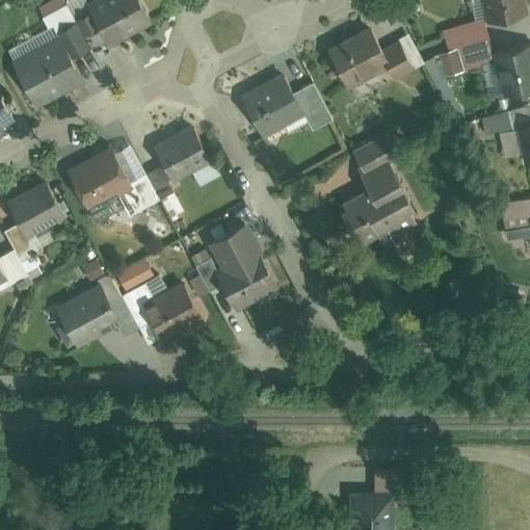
[(122,38),(153,22),(140,0),(94,0),(84,5),(81,0),(63,0),(67,5),(91,55),(123,41),(122,38)]
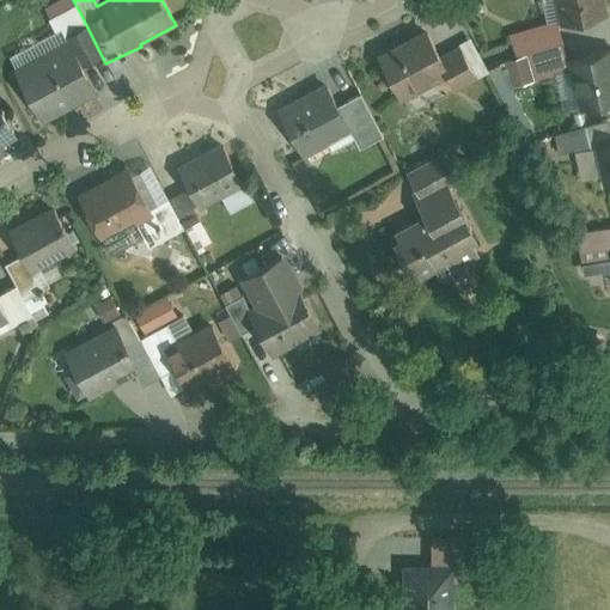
[(555,0),(561,22),(601,18),(596,0),(555,0)]
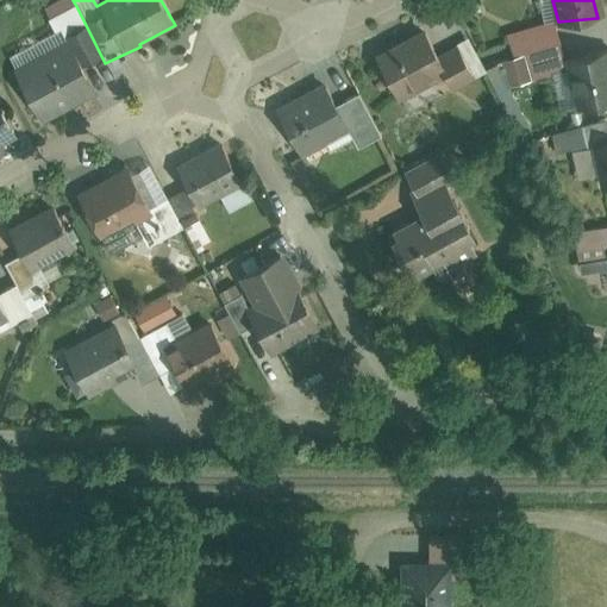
[(67,42),(82,74),(105,63),(76,6),(47,20),(54,35),(61,31),(67,42)]
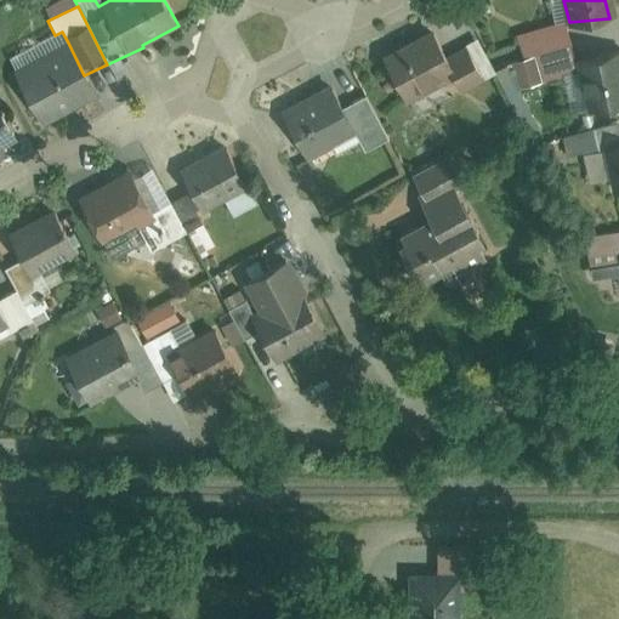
[(569,22),(515,38),(522,62),(537,57),(543,80),(583,69),(569,22)]
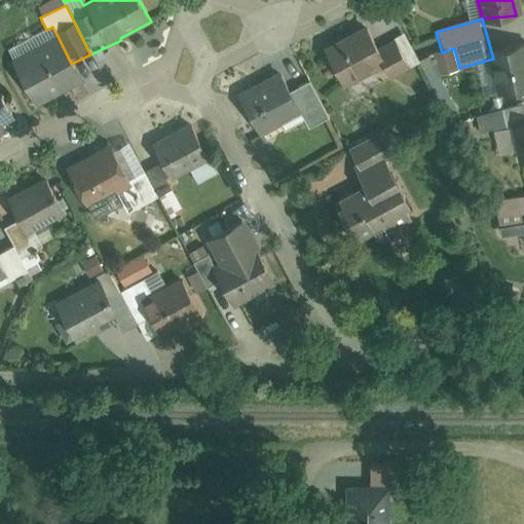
[(71,64),(58,36),(52,27),(46,30),(7,50),(13,62),(10,64),(34,108),(82,83),(71,64)]
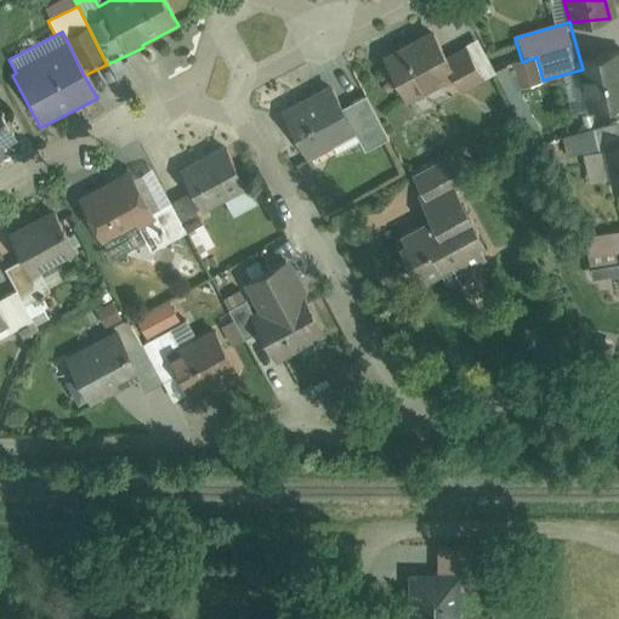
[(381,60),(407,106),(455,80),(444,60),(431,33),(381,60)]
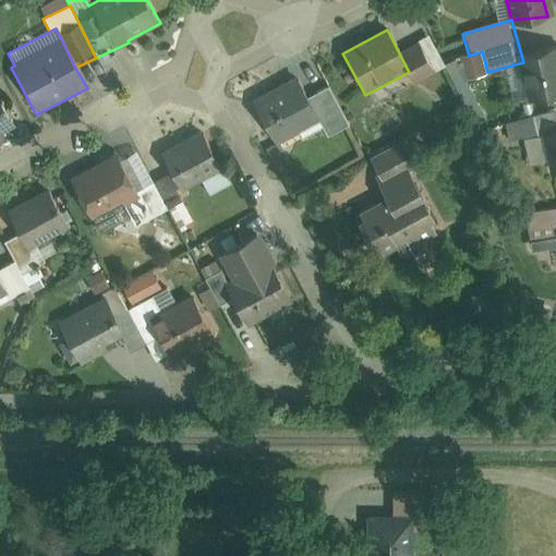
[(428,38),(399,53),(409,72),(415,83),(445,67),(428,38)]
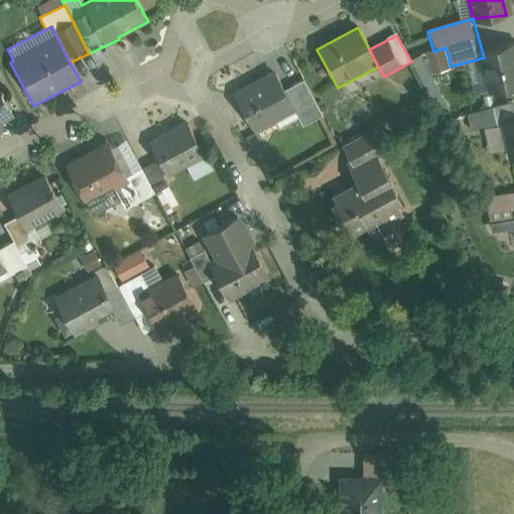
[(513,47),(513,45),(488,51),(497,93),(513,88),(513,47)]
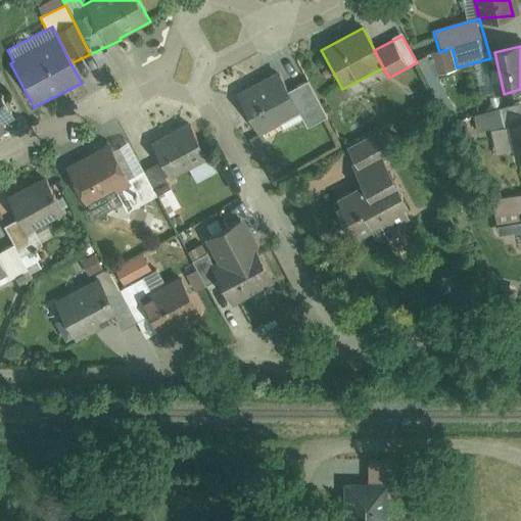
[(281,72),(240,92),(261,132),(297,113),(305,128),(326,117),(308,81),(290,89),(281,72)]
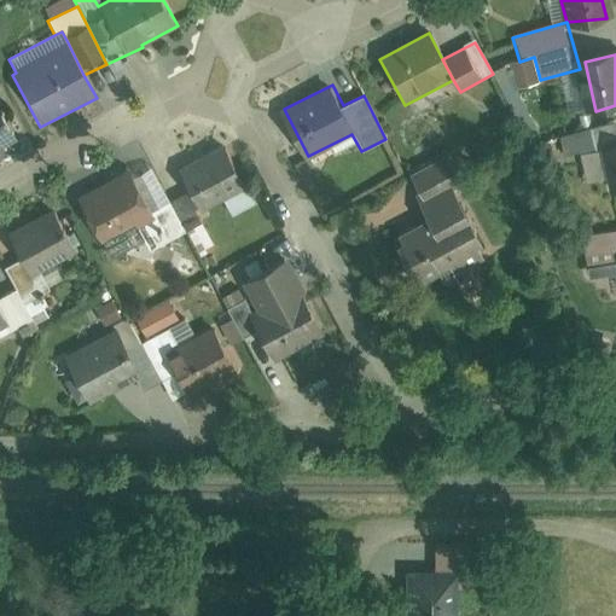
[(0,150),(17,141),(0,110),(0,150)]
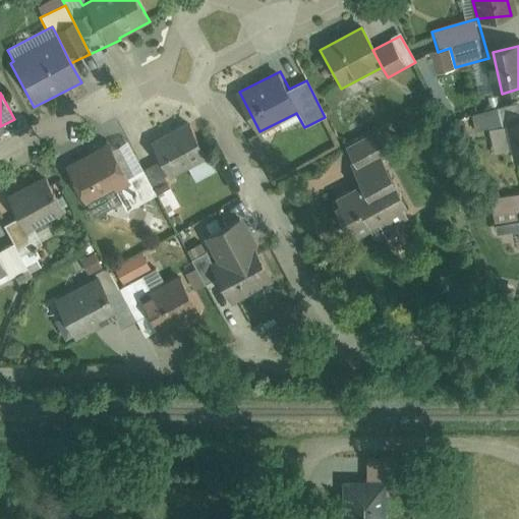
[(518,103),(467,112),(471,138),(486,135),(489,154),(511,150),(512,160),(518,158),(518,103)]
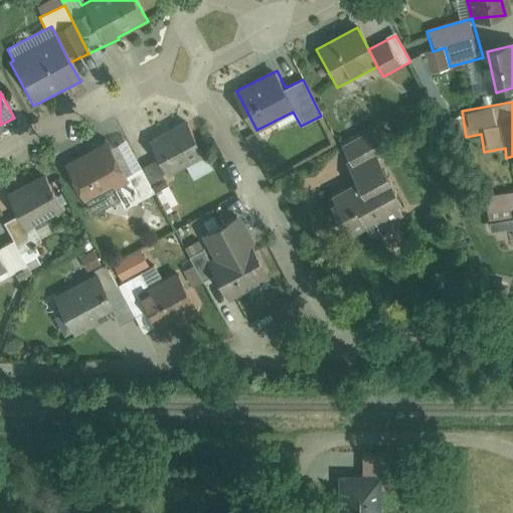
[(186,122),(149,142),(158,160),(167,178),(205,159),(186,122)]
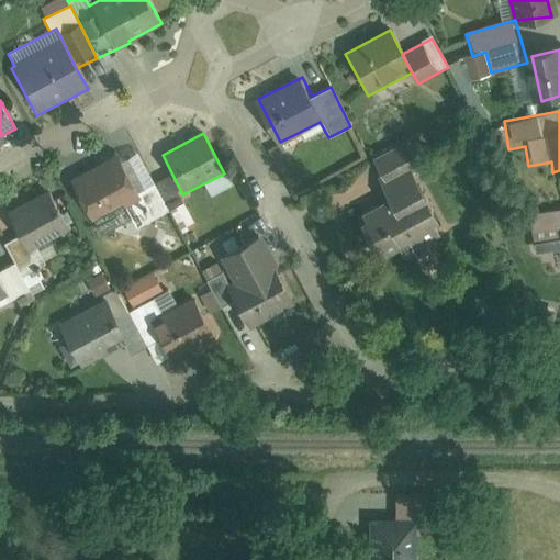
[(420,168),(406,142),(371,160),(384,186),(380,188),(388,202),(358,219),(381,262),(411,246),(417,259),(434,250),(429,244),(440,238),(436,231),(439,228),(410,172),(420,168)]
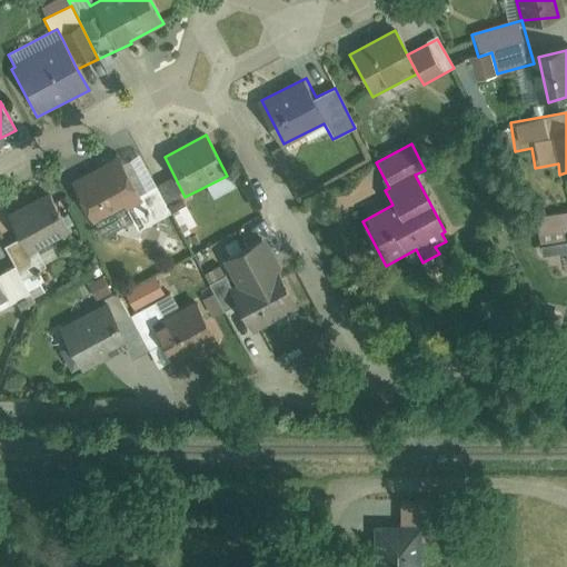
[(141,199),(95,222),(102,240),(133,225),(137,232),(171,215),(157,187),(141,156),(123,165),(141,199)]
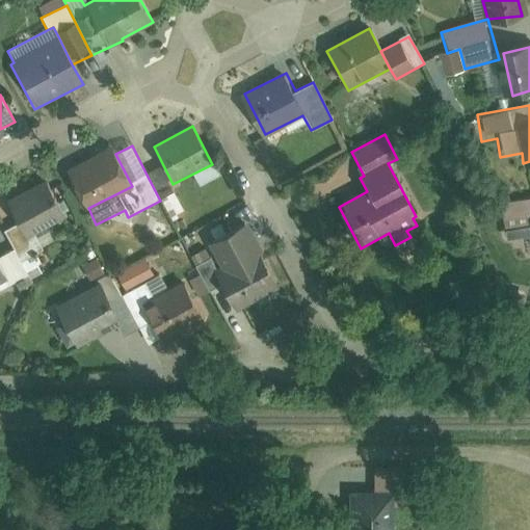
[(112,148),(65,170),(85,210),(88,208),(132,186),(115,154),(112,148)]
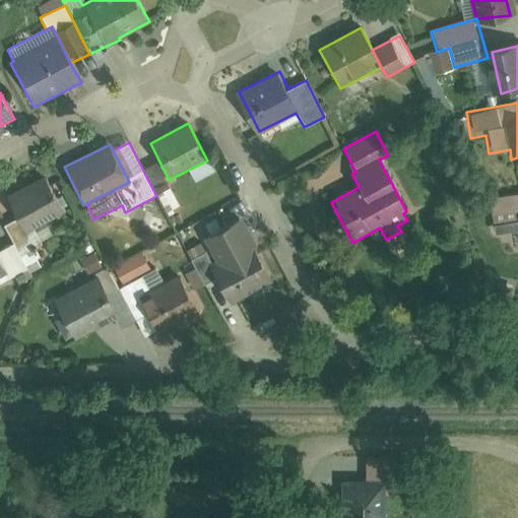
[(169,180),(159,162),(143,171),(156,196),(173,188),(169,180)]
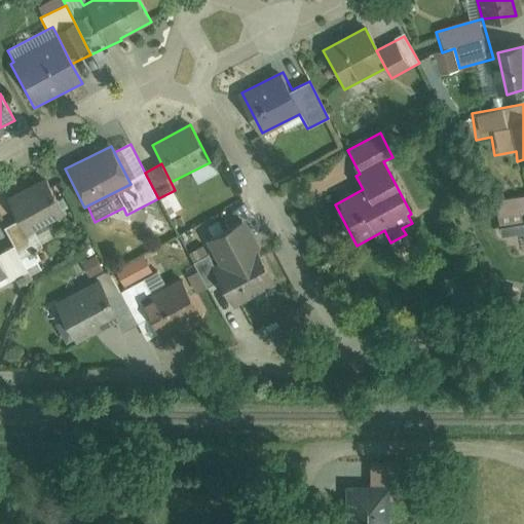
[(44,180),(6,200),(17,222),(26,236),(31,233),(39,247),(52,239),(45,227),(65,217),(44,180)]
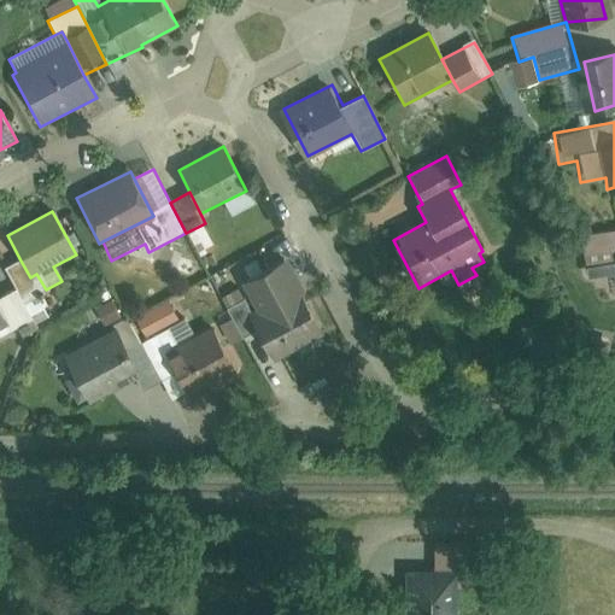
[(591,265),(614,263),(614,229),(581,234),(583,246),(554,249),(555,262),(591,258),(591,265)]
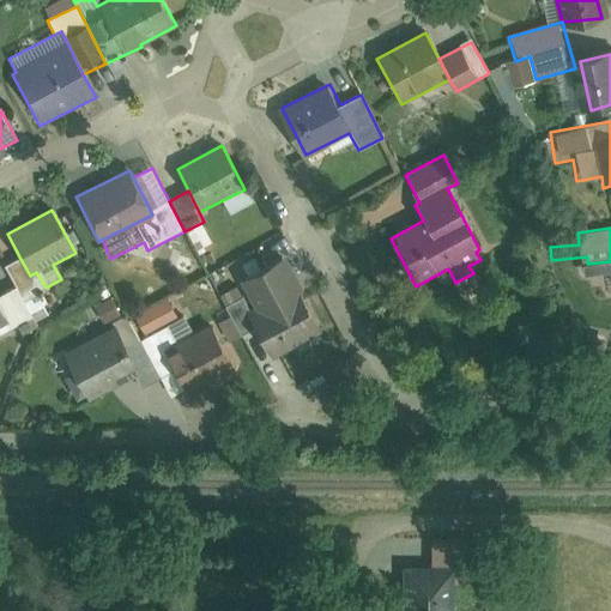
[(195,253),(179,246),(171,262),(187,271),(195,253)]
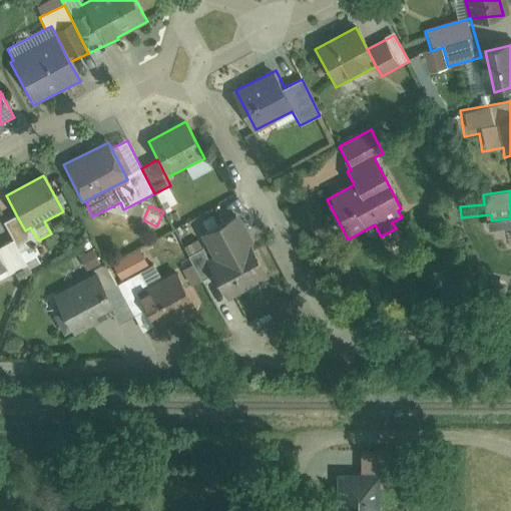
[(212,276),(224,300),(267,280),(234,214),(222,220),(216,207),(196,216),(205,235),(199,237),(205,248),(211,261),(206,264),(212,276)]
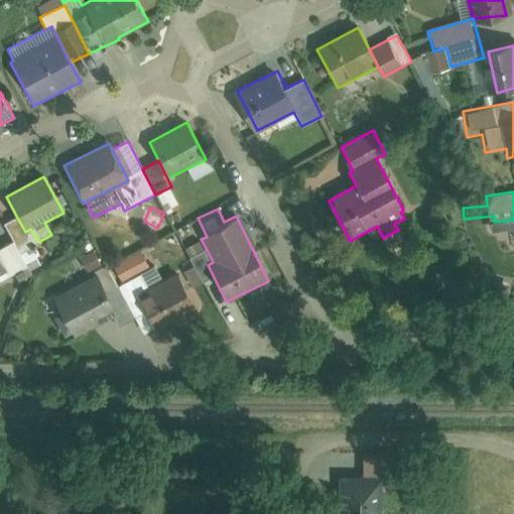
[(2,226),(12,243),(26,269),(28,273),(48,262),(38,242),(30,229),(25,232),(17,218),(2,226)]
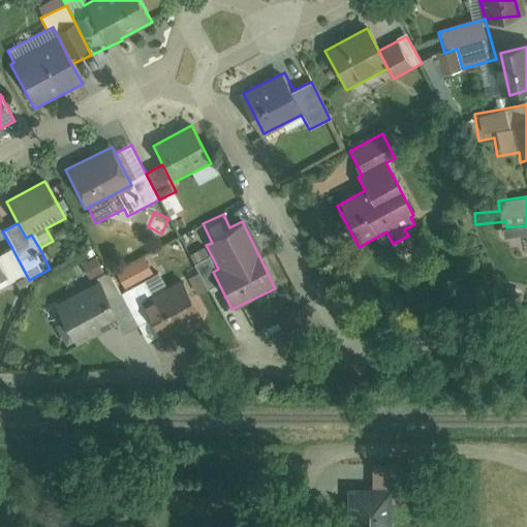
[(12,249),(0,256),(0,270),(5,280),(0,282),(0,289),(27,276),(12,249)]
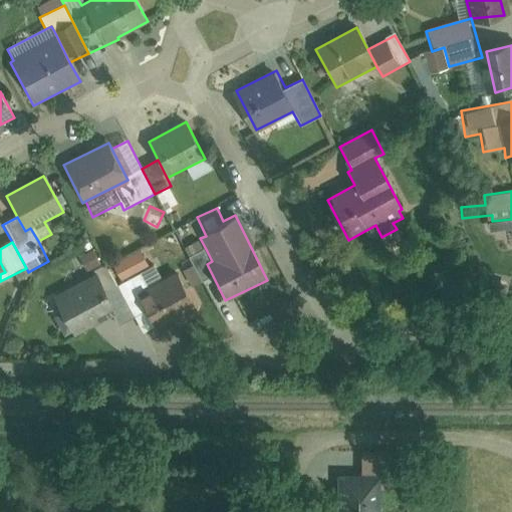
[(200,282),(213,276),(207,264),(212,261),(206,249),(188,257),(200,282)]
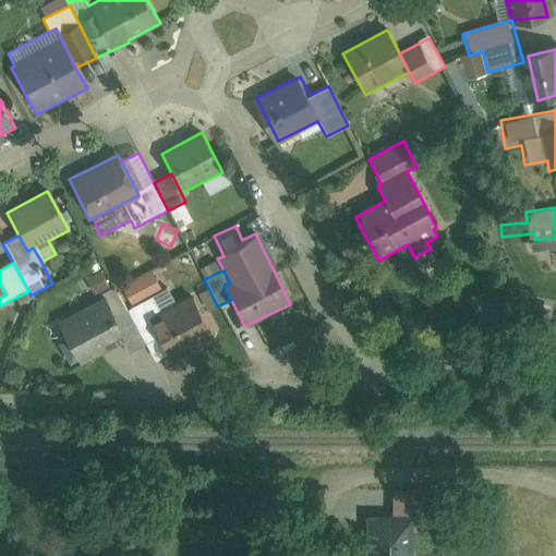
[(107,287),(99,272),(85,278),(94,293),(107,287)]
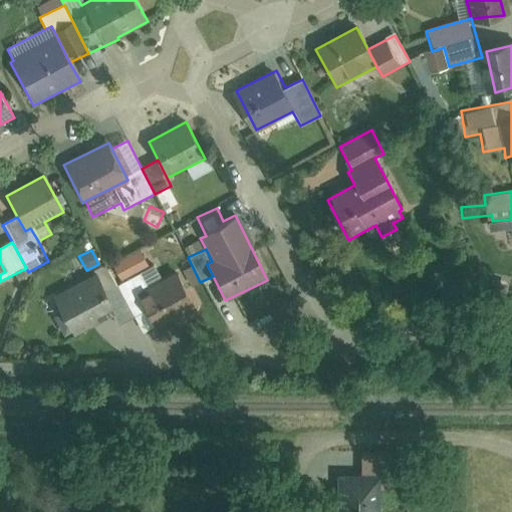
[(120,280),(148,266),(140,250),(112,265),(120,280)]
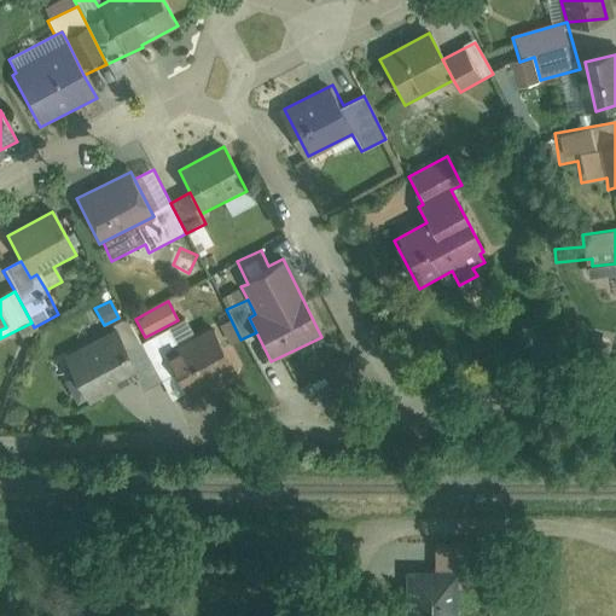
[(112,325),(115,331),(141,378),(137,381),(143,391),(161,382),(139,344),(126,318),(112,325)]
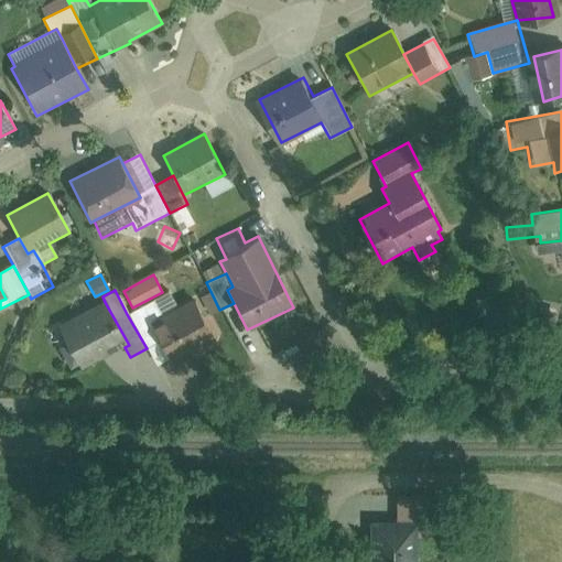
[(151,322),(176,309),(168,292),(127,314),(147,348),(155,366),(170,358),(151,322)]
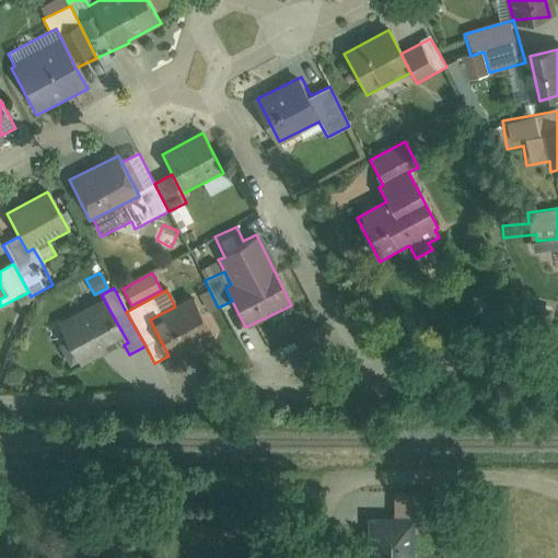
[(169,356),(170,359),(189,349),(193,357),(216,345),(192,298),(175,306),(150,320),(169,356)]
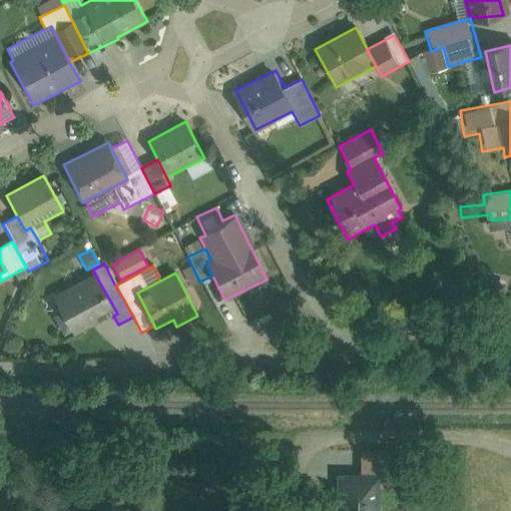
[(117,314),(95,275),(53,297),(61,312),(53,317),(63,337),(70,333),(72,337),(113,316),(117,314)]
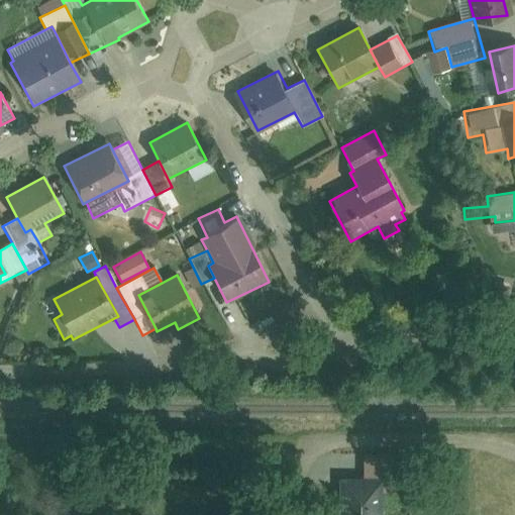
[(405,452),(365,452),(365,476),(405,476),(405,452)]
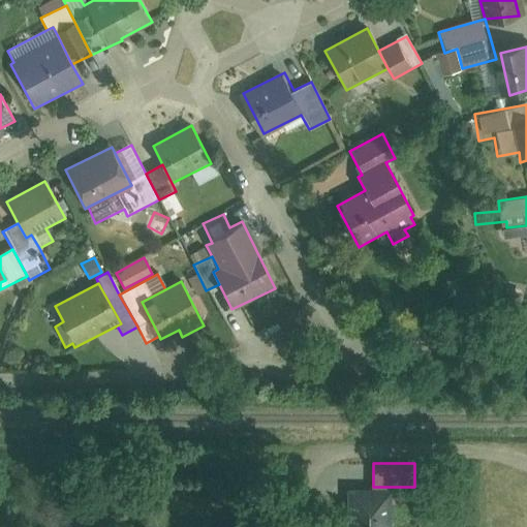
[(350,488),(348,526),(395,526),(397,490),(350,488)]
